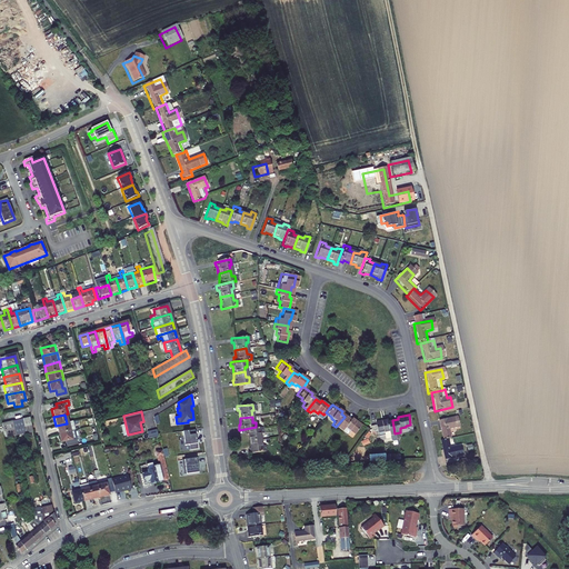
[(345,417),(336,427),(340,430),(343,428),(348,431),(349,430),(353,433),(359,426),(350,419),(348,419),(345,417)]
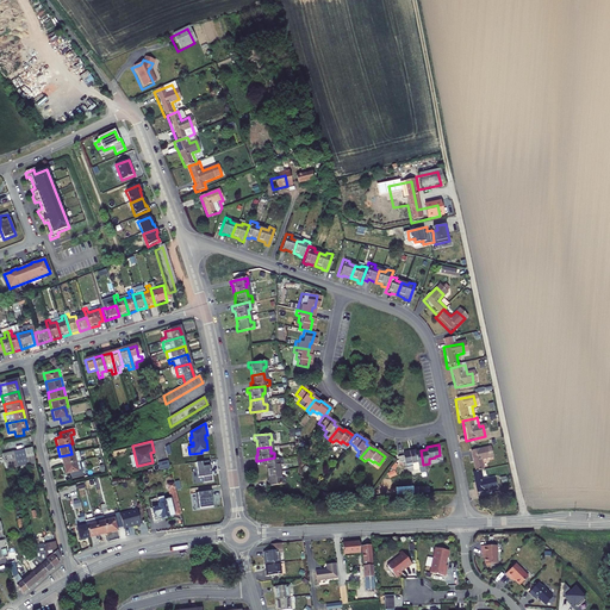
[(487,448),(468,452),(473,473),(481,472),(485,471),(481,459),(490,458),(487,448)]
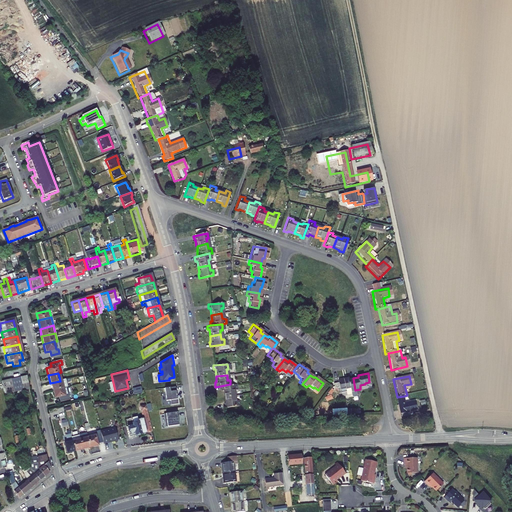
[(355,390),(353,378),(348,378),(348,377),(338,379),(338,381),(334,381),(335,387),(339,386),(340,391),(345,390),(345,388),(350,388),(351,391),(355,390)]
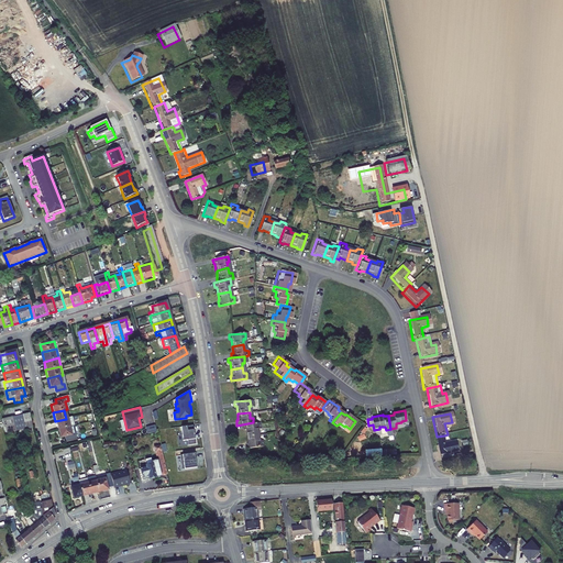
[(29,417),(1,422),(2,431),(31,424),(29,417)]
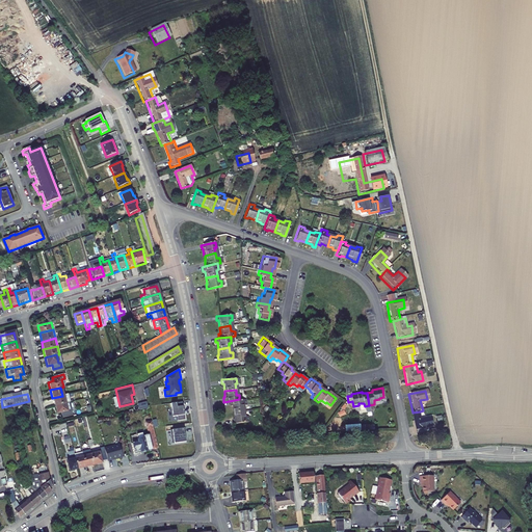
[(62,396),(52,398),(53,406),(68,403),(69,402),(67,395),(62,396)]
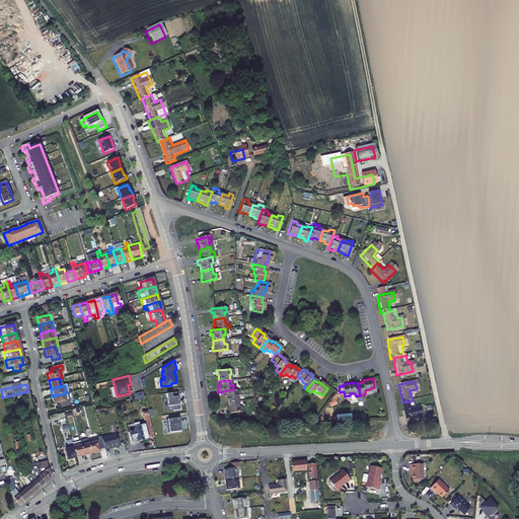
[(233,389),(223,391),(224,395),(225,395),(226,402),(237,400),(236,395),(239,395),(238,389),(233,389)]
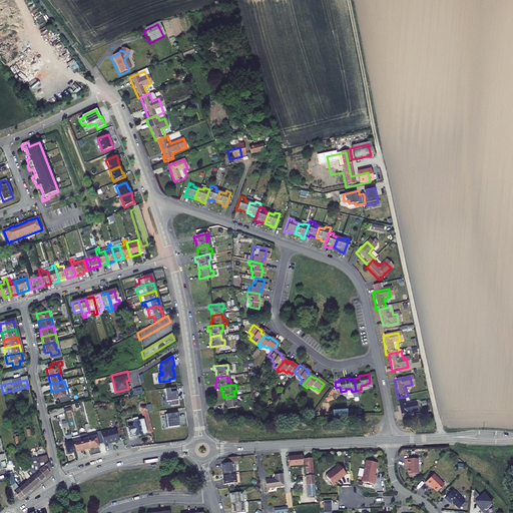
[(176,388),(165,389),(167,402),(171,401),(172,406),(178,405),(176,388)]
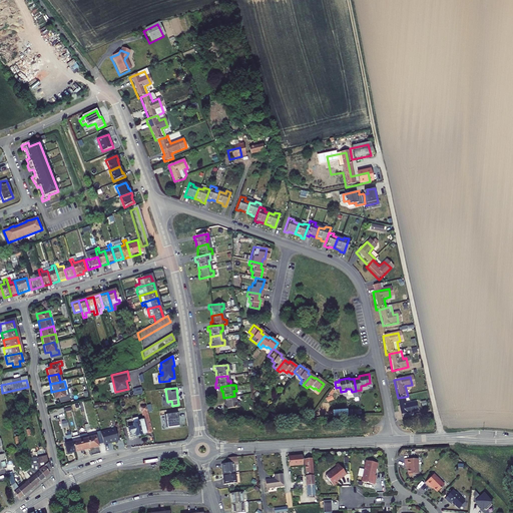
[(65,389),(51,392),(53,400),(58,399),(59,403),(68,401),(65,389)]
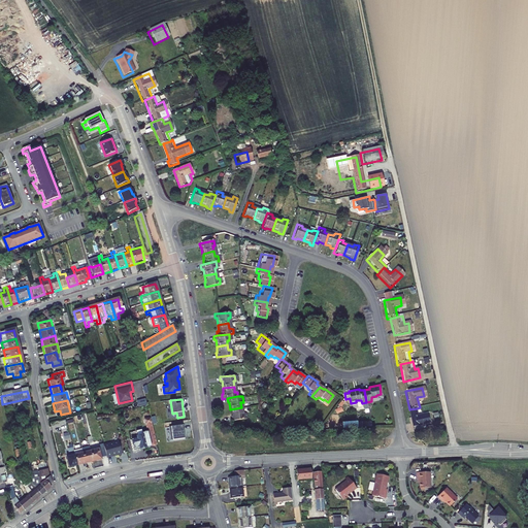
[(241,407),(230,409),(230,416),(229,416),(229,420),(244,418),(244,413),(241,413),(241,407)]
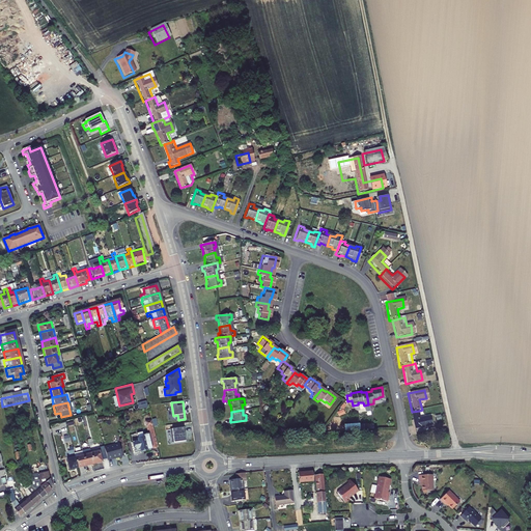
[(412,412),(410,413),(414,430),(429,426),(427,417),(421,419),(419,411),(412,412)]
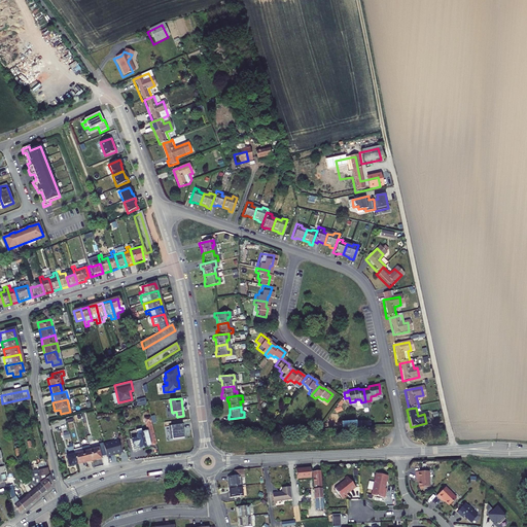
[(150,417),(143,418),(146,430),(141,432),(141,434),(131,436),(133,449),(156,444),(150,417)]
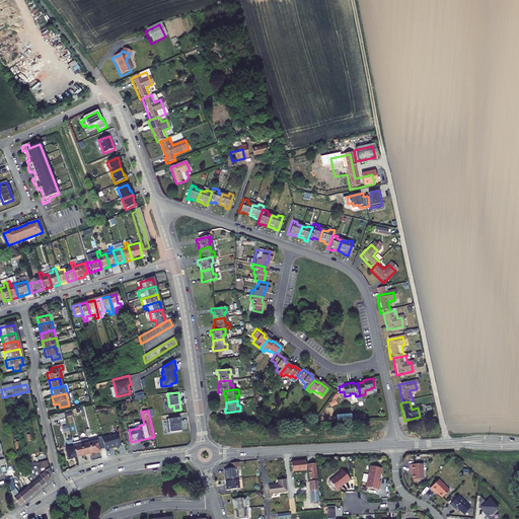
[(166,420),(168,433),(181,431),(179,418),(166,420)]
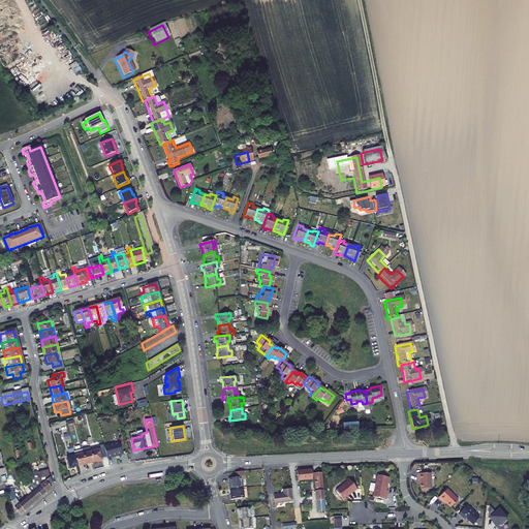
[(103,446),(106,458),(112,457),(112,456),(114,455),(115,456),(121,455),(118,443),(103,446)]
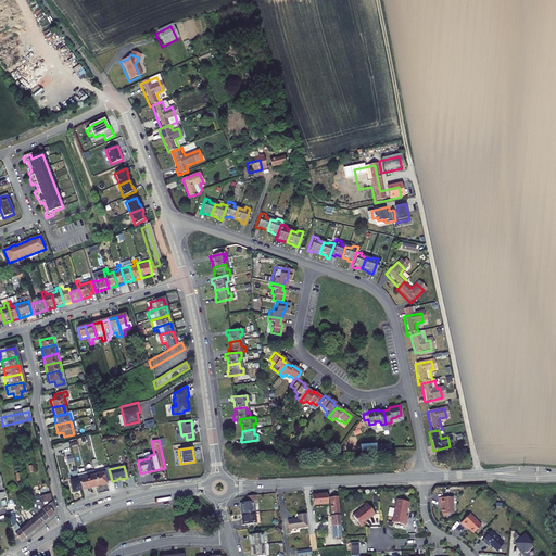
[(101,471),(92,474),(96,488),(104,485),(101,471)]
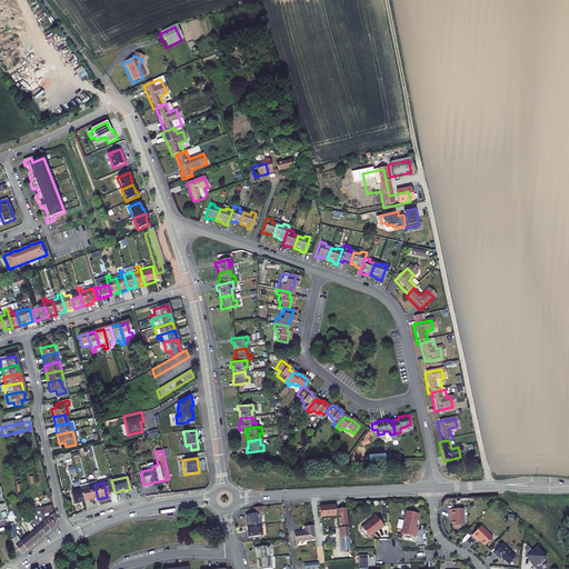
[(98,499),(95,485),(90,486),(91,489),(87,490),(89,501),(98,499)]
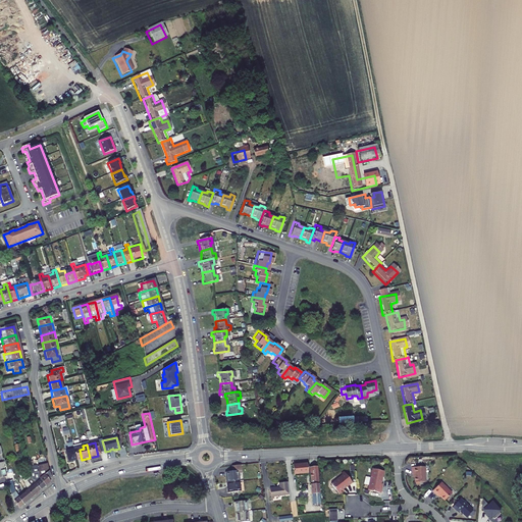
[(80,450),(79,447),(70,448),(73,462),(82,460),(80,450)]
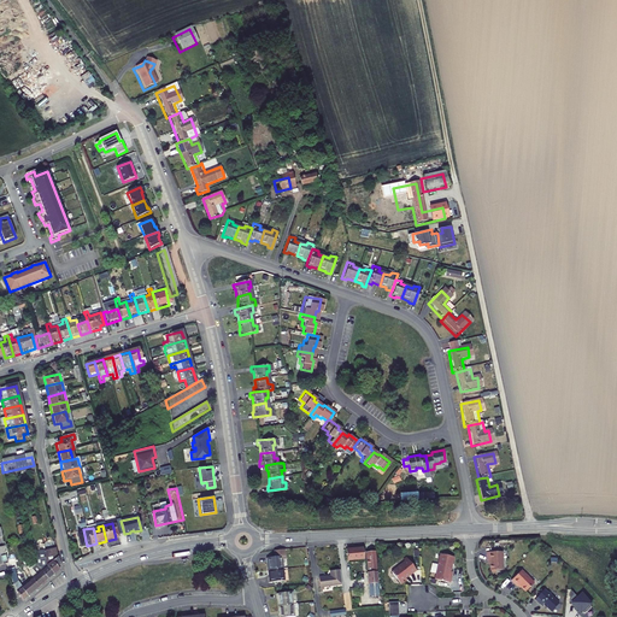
[(87,546),(83,529),(74,532),(77,548),(87,546)]
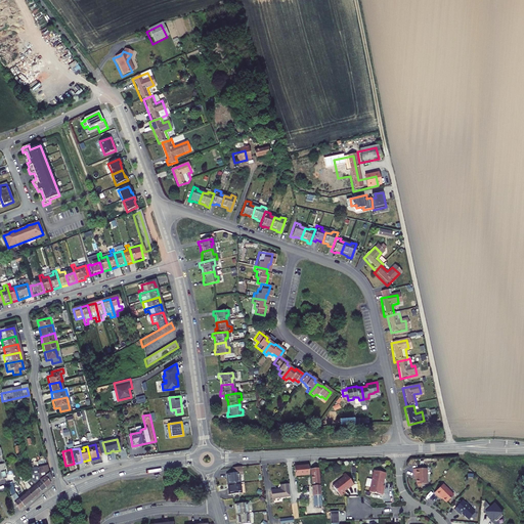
[(46,468),(37,470),(39,476),(39,477),(44,476),(43,475),(47,473),(46,468)]
